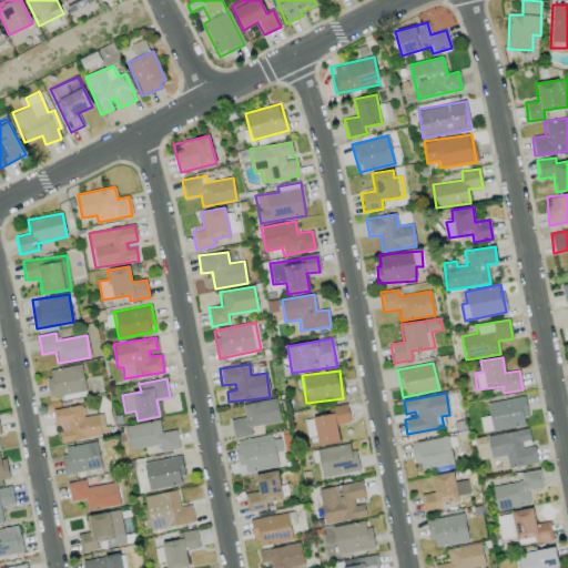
[(523,397),(486,403),(489,416),(479,417),(482,433),(528,425),(523,397)]
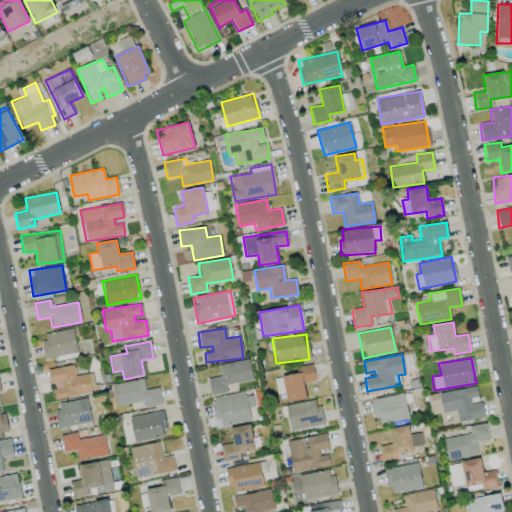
[(208,379),(211,395),(227,392),(226,385),(253,380),(249,359),(218,365),(220,377),(208,379)]
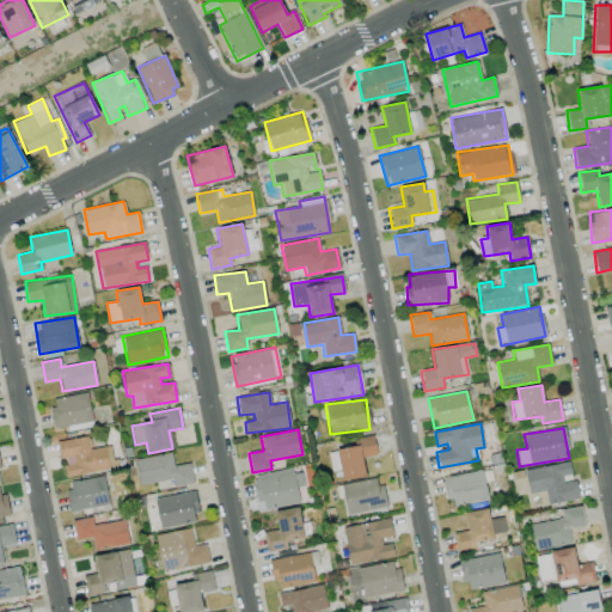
[(377,456),(373,435),(353,439),(354,447),(328,452),(331,469),(340,467),(342,479),(366,476),(362,458),(377,456)]
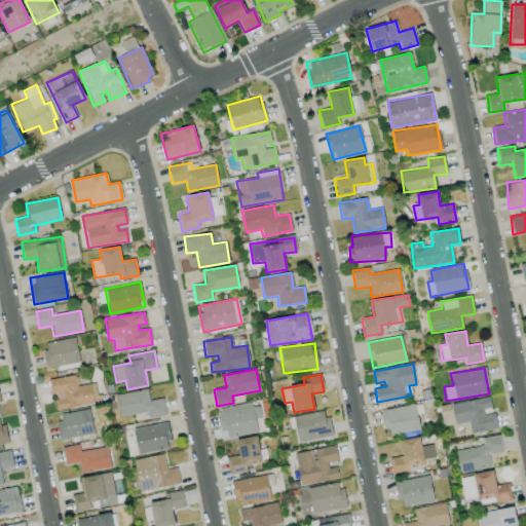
[(57,410),(100,402),(97,383),(78,386),(76,375),(49,379),(51,396),(54,395),(57,410)]
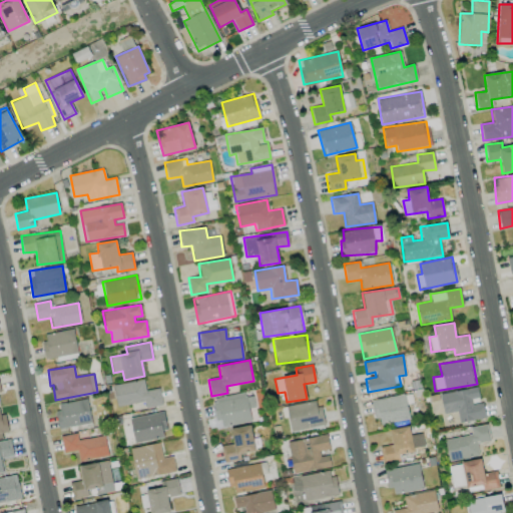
[(162,405),(159,388),(145,391),(143,379),(112,386),(117,407),(144,401),(145,409),(162,405)]
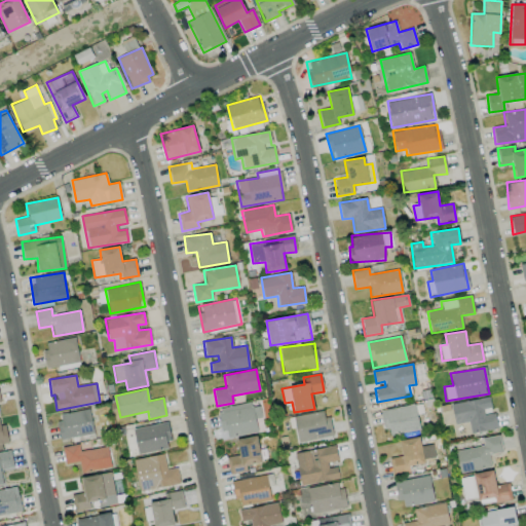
[(497,428),(495,411),(491,411),(489,398),(451,403),(454,423),(468,421),(470,433),(497,428)]
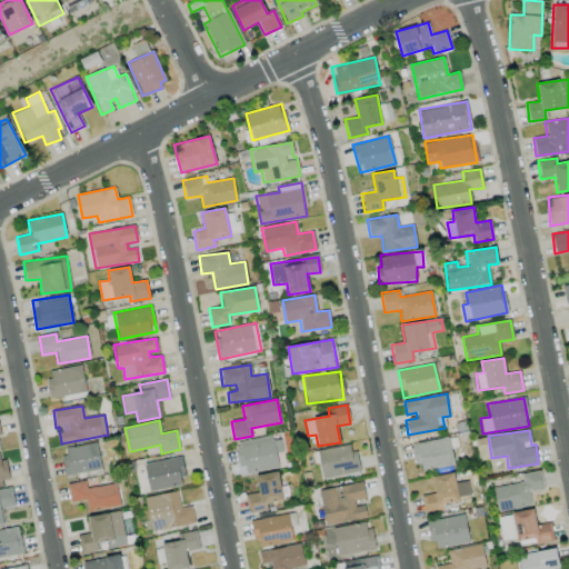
[(236,443),(241,475),(279,467),(276,453),(283,451),(280,435),(236,443)]
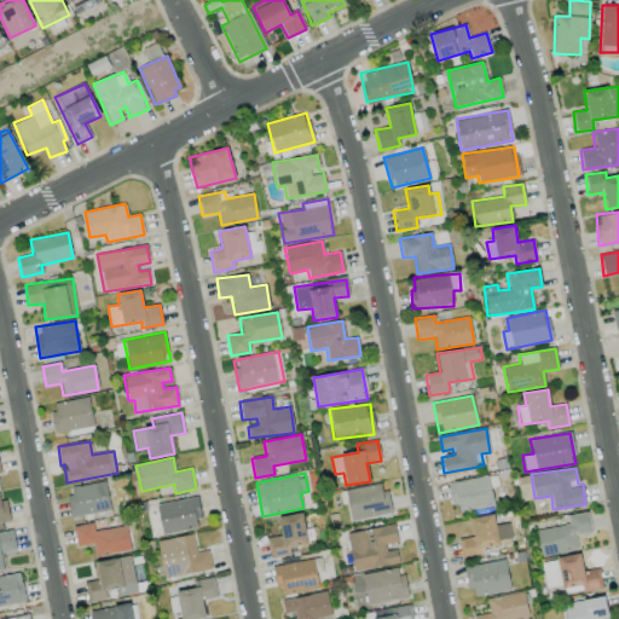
[(447,481),(450,503),(458,502),(460,512),(493,507),(490,476),(447,481)]
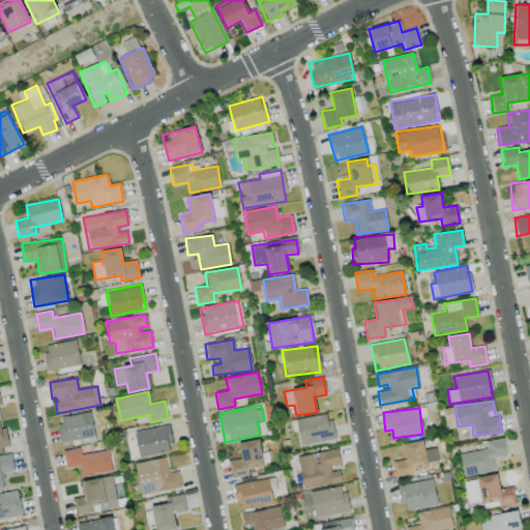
[(58,416),(60,442),(80,441),(80,443),(94,442),(91,413),(58,416)]
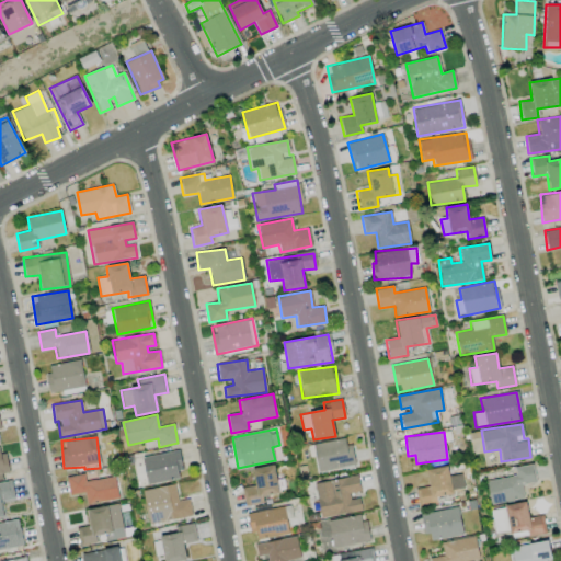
[(353,466),(348,437),(312,444),(317,471),(353,466)]
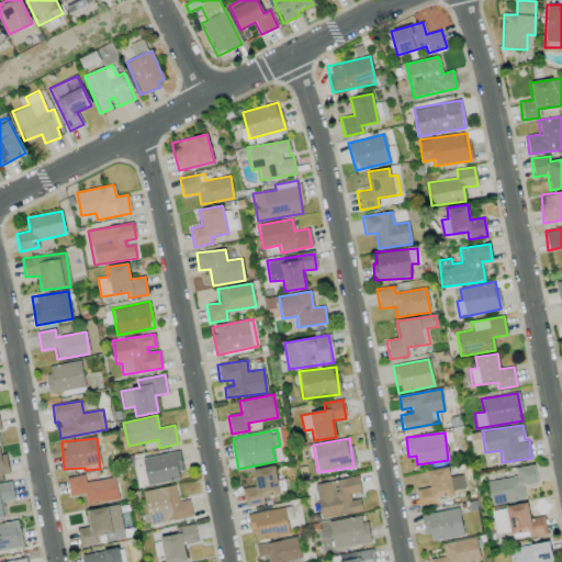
[(182,480),(179,452),(143,456),(146,484),(182,480)]
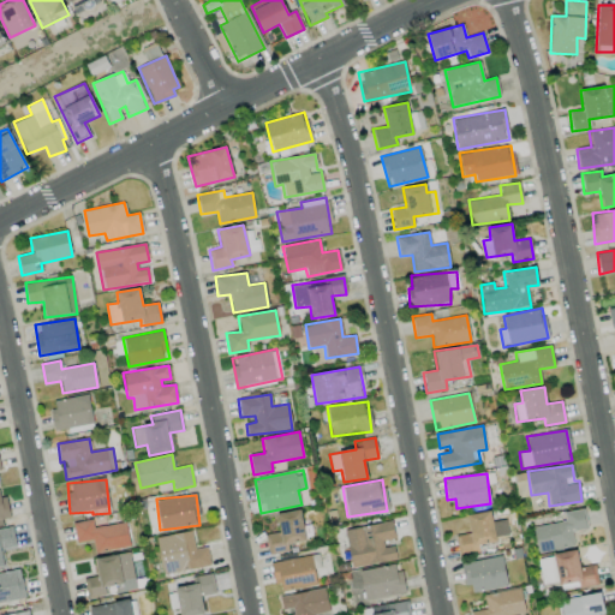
[(532,511),(547,508),(544,495),(530,496),(532,511)]
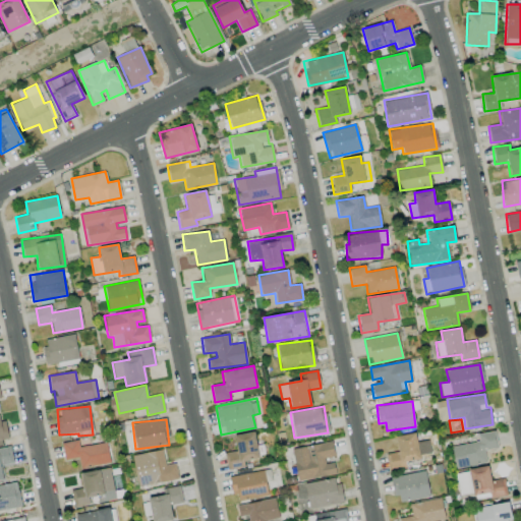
[(0,444),(8,444),(5,421),(0,421),(0,444)]
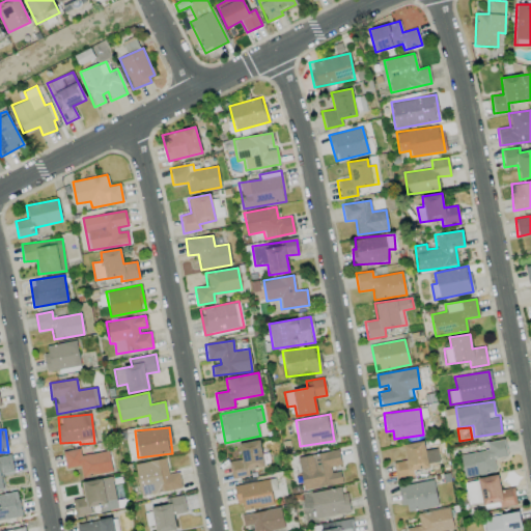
[(231,479),(249,476),(248,470),(263,467),(259,440),(239,443),(242,459),(229,462),(231,479)]
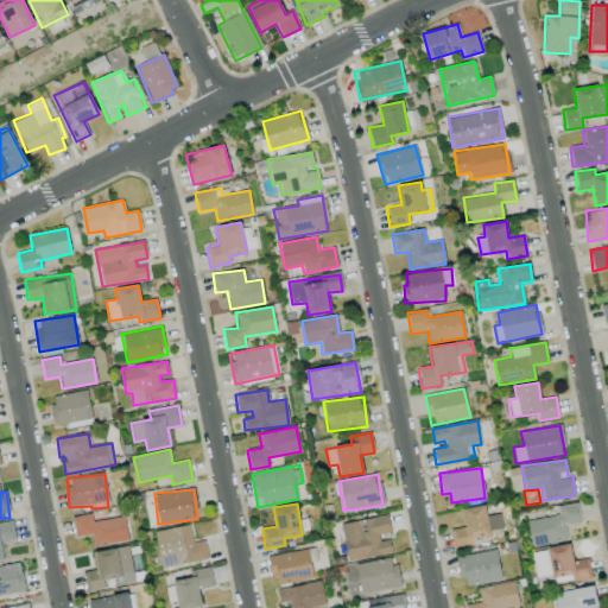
[(558,515),(526,521),(531,546),(568,539),(565,525),(580,523),(576,504),(557,507),(558,515)]
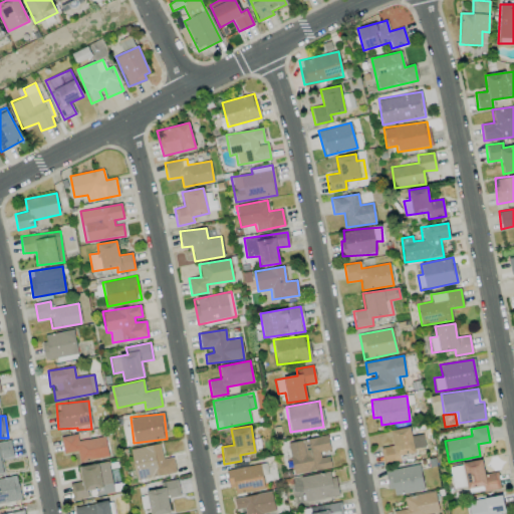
[(390,431),(393,446),(380,448),(383,463),(401,459),(400,456),(415,453),(415,449),(423,447),(421,435),(412,436),(410,427),(390,431)]
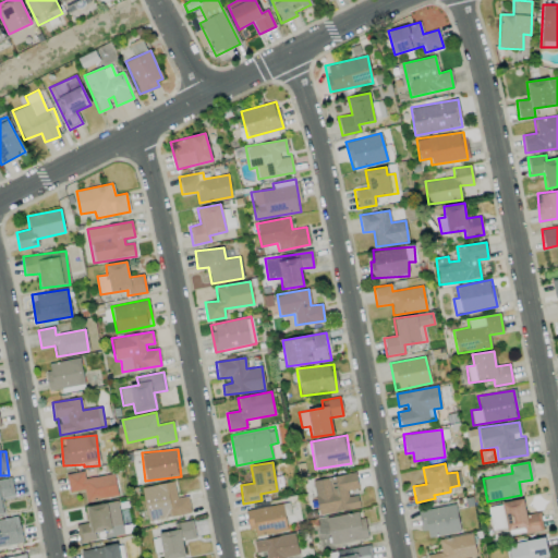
[(118,496),(113,473),(85,478),(83,471),(65,474),(69,494),(84,490),(85,501),(118,496)]
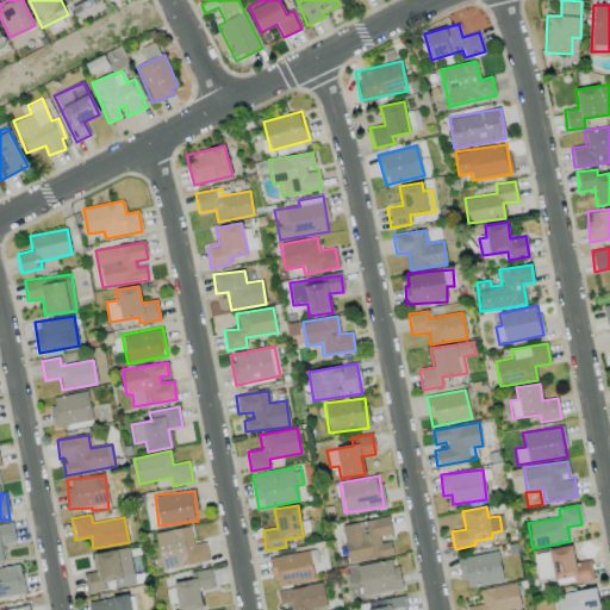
[(393,555),(391,537),(392,537),(388,517),(342,524),(348,562),(393,555)]
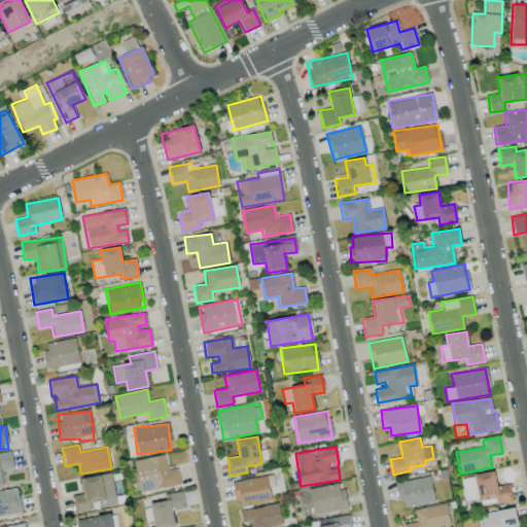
[(13,468),(10,451),(0,453),(0,486),(4,485),(1,470),(13,468)]
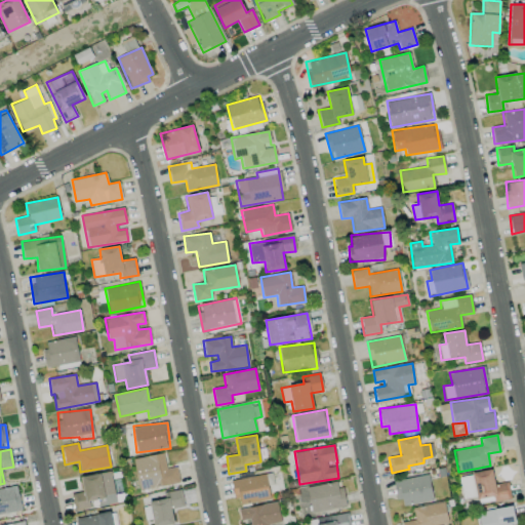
[(133,457),(138,489),(179,483),(177,467),(166,469),(164,453),(133,457)]
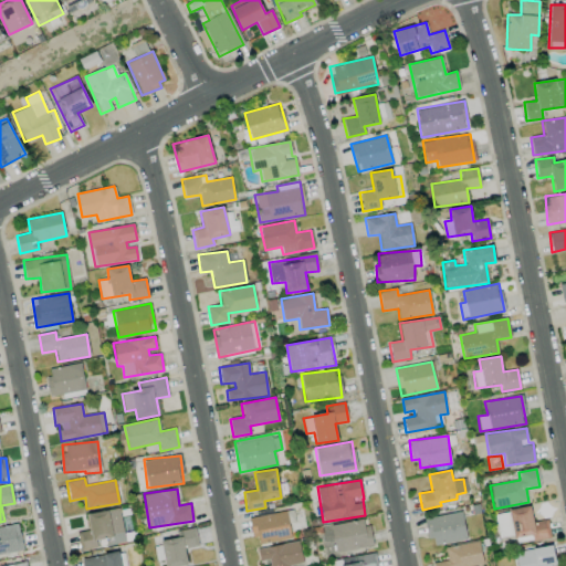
[(551,537),(547,519),(533,522),(530,506),(495,513),(500,540),(532,534),(533,541),(551,537)]
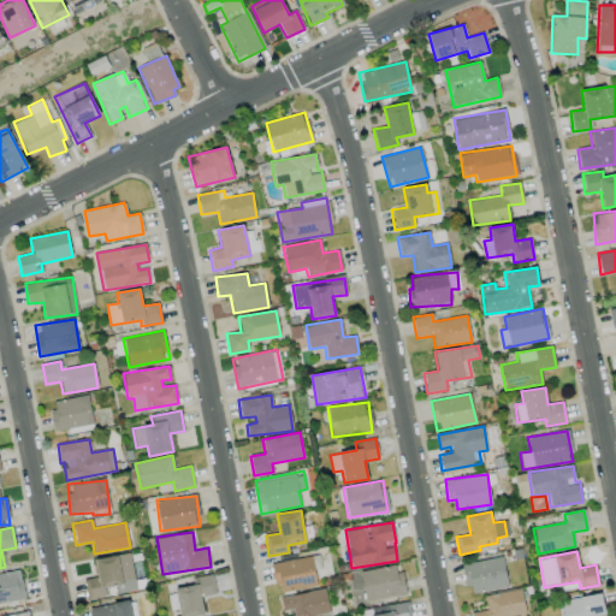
[(95,558),(98,578),(84,579),(88,598),(106,596),(105,586),(135,582),(130,554),(95,558)]
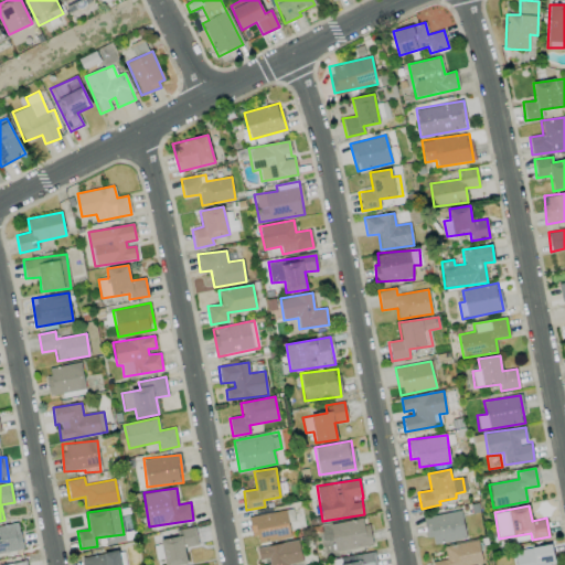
[(249,518),(256,544),(291,536),(285,510),(249,518)]
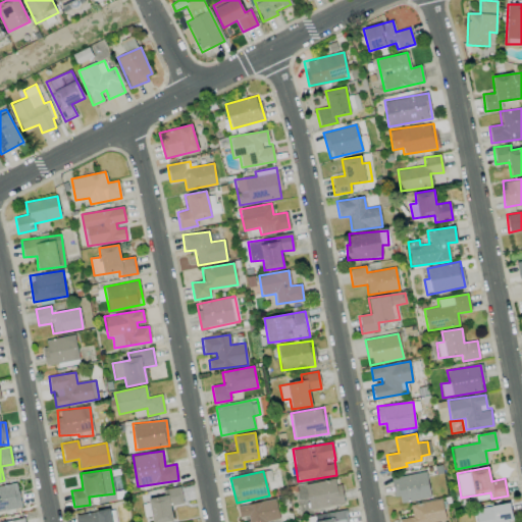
[(392,478),(398,504),(430,497),(425,471),(392,478)]
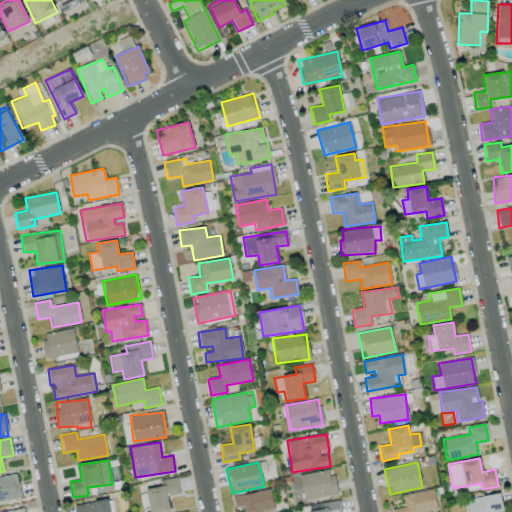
[(300,474),(302,498),(335,495),(333,470),(300,474)]
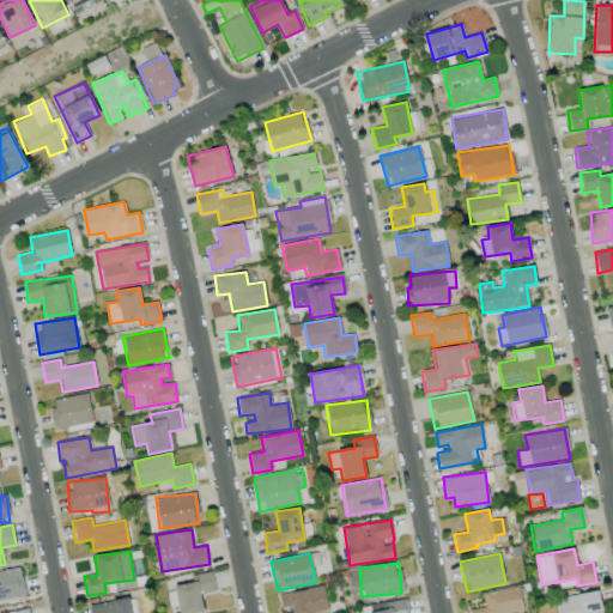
[(0,600),(25,595),(19,566),(0,570),(0,600)]
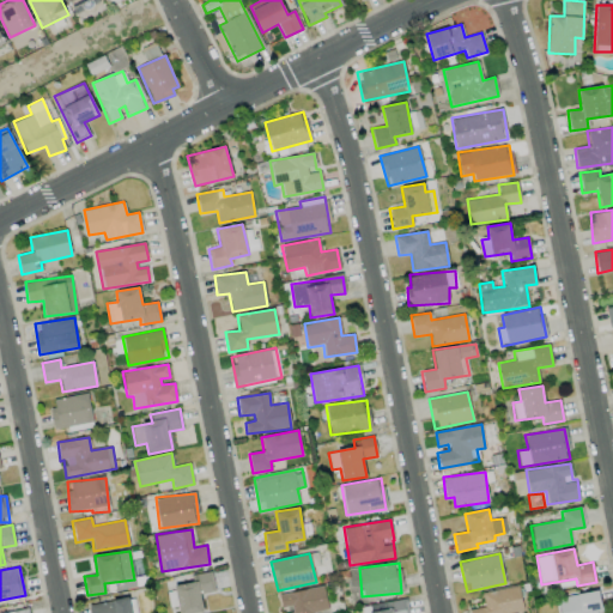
[(216,592),(212,571),(192,575),(193,582),(174,586),(174,587),(167,588),(170,607),(178,606),(180,612),(193,612),(204,612),(200,594),(216,592)]
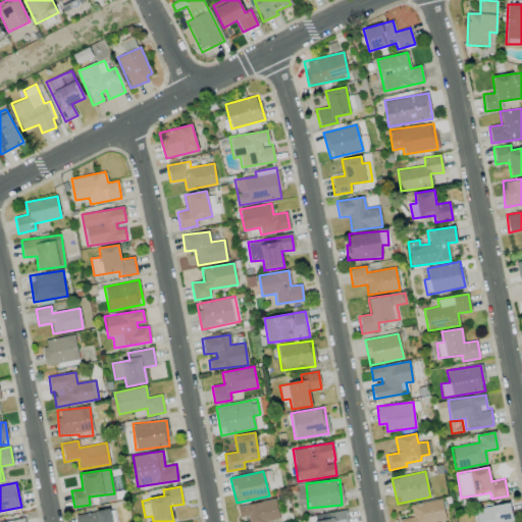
[(279,519),(275,499),(238,506),(240,520),(239,521),(238,521),(266,521),(279,519)]
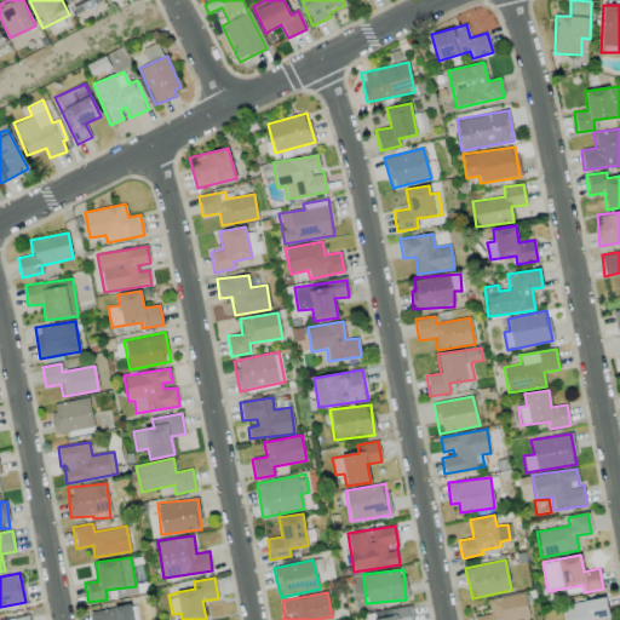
[(522,619),(528,619),(526,593),(487,598),(489,614),(475,616),(475,619),(522,619)]
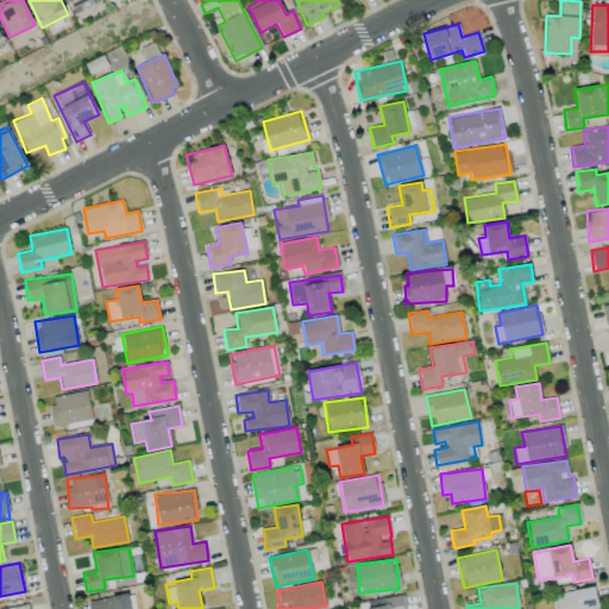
[(554,592),(556,608),(596,608),(594,588),(554,592)]
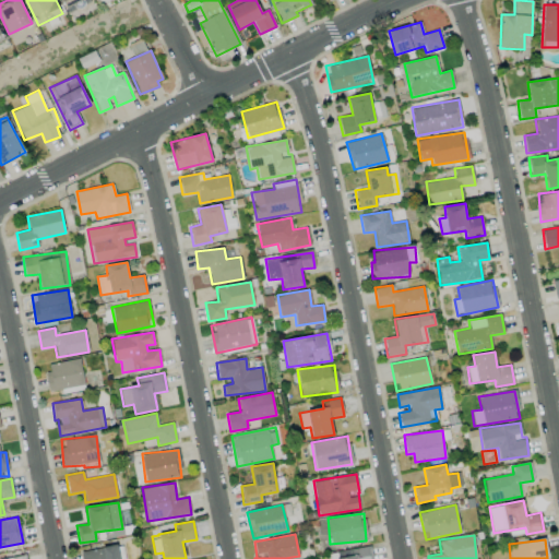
[(372,558),(370,545),(329,554),(330,558),(372,558)]
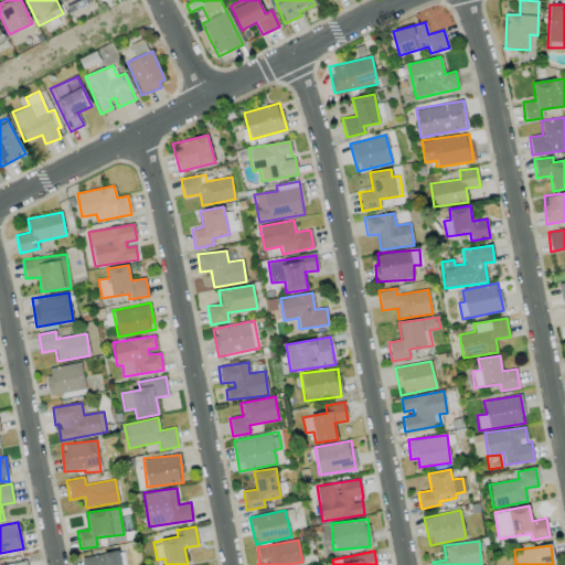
[(121,564),(120,552),(85,555),(85,564),(121,564)]
